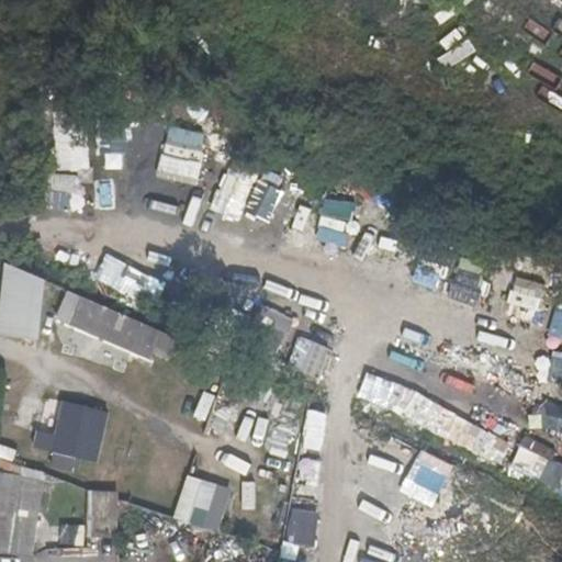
[(0,315),(0,334),(40,341),(51,274),(8,267),(0,315)]
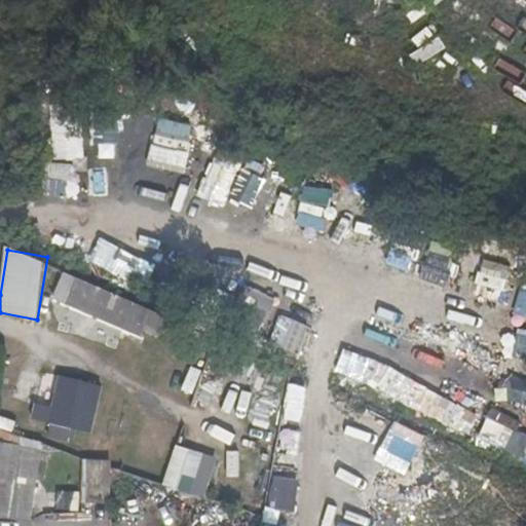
[(167,341),(177,316),(67,275),(48,325),(116,350),(121,337),(142,344),(146,333),(167,341)]
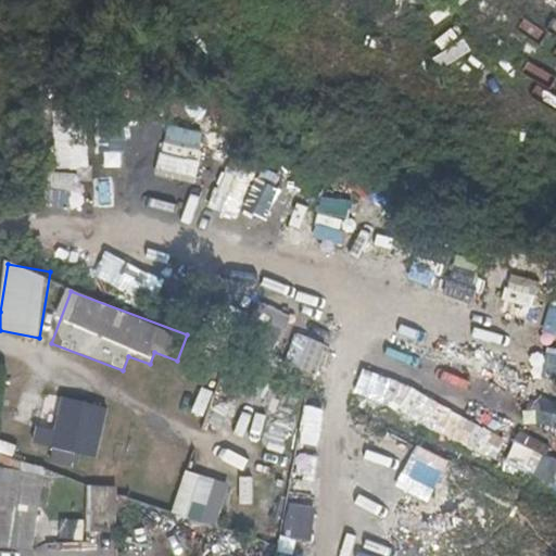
[(96,458),(110,408),(50,391),(36,442),(96,458)]
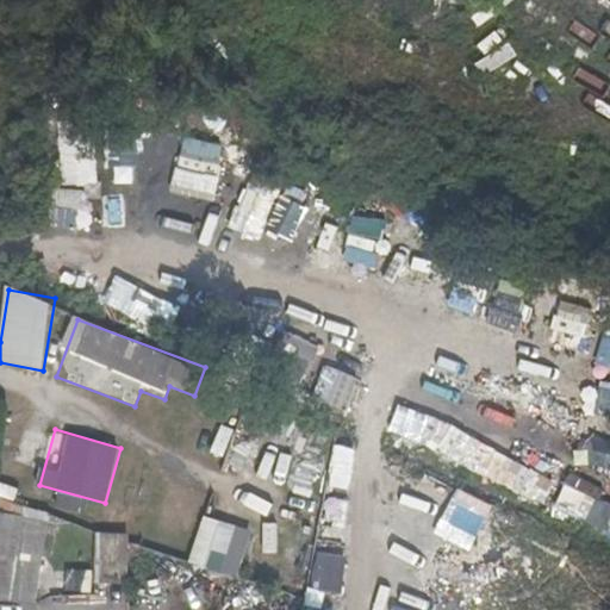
[(0,511),(0,598),(41,603),(49,517),(0,511)]
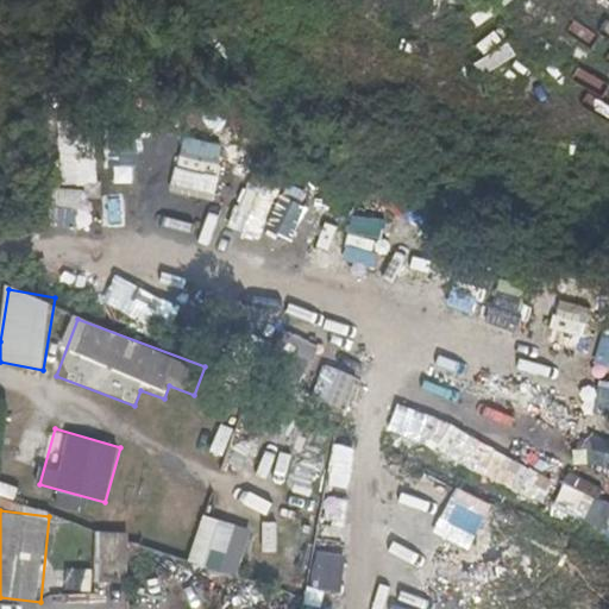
[(202,515),(190,563),(240,576),(253,528),(202,515)]
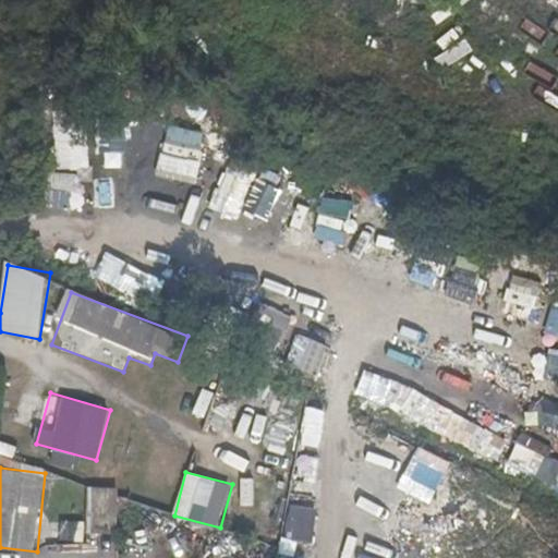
[(91,487),(88,533),(118,534),(120,488),(91,487)]
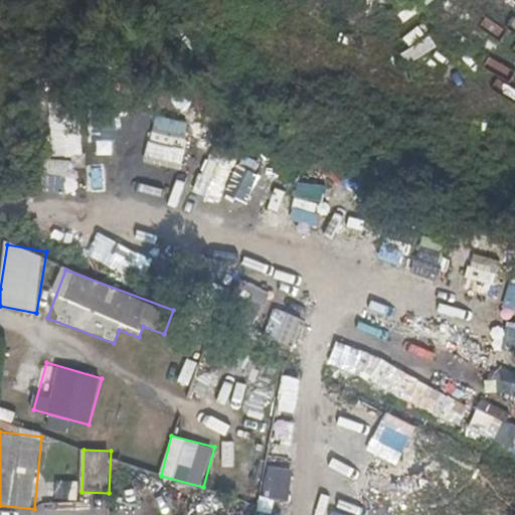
[(78,500),(78,482),(57,482),(56,499),(78,500)]
